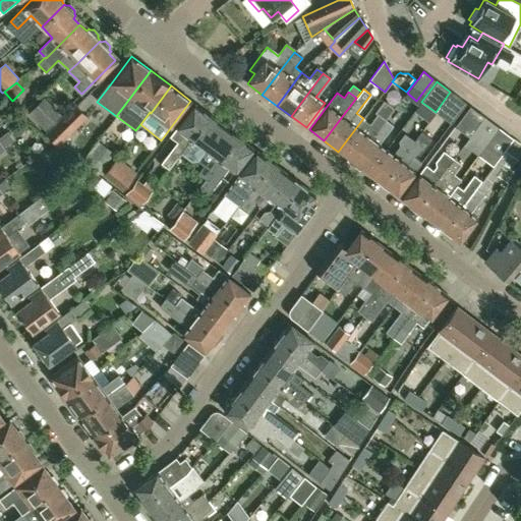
[(466,104),(450,92),(436,112),(451,124),(466,104)]
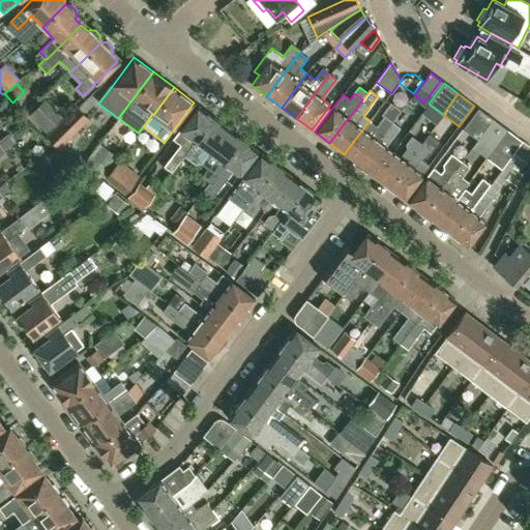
[(29,115),(46,134),(62,117),(45,98),(29,115)]
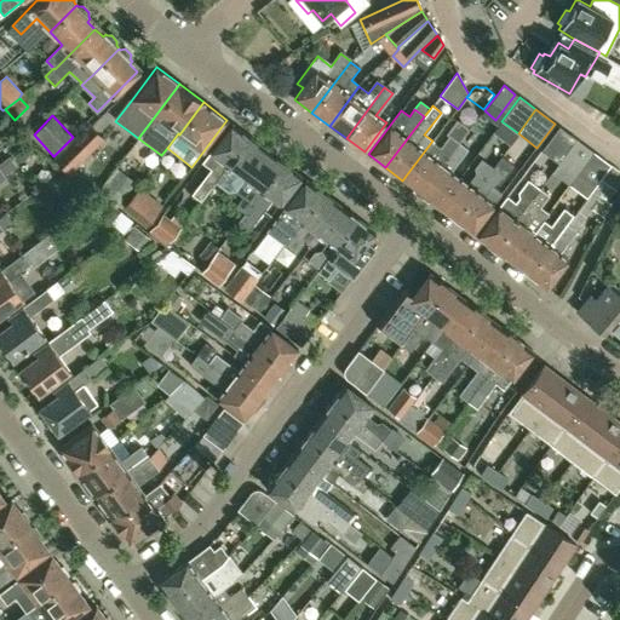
[(420,193),(451,153),(452,153),(459,143),(469,130),(457,121),(446,135),(448,137),(441,147),(438,144),(432,141),(402,181),(420,193)]
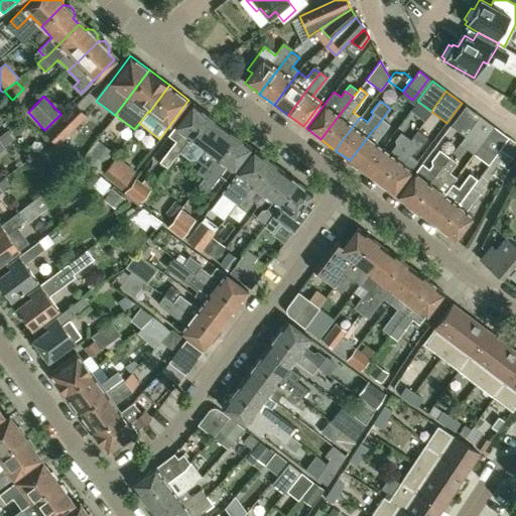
[(60,114),(44,130),(57,145),(86,117),(73,103),(60,115),(60,114)]
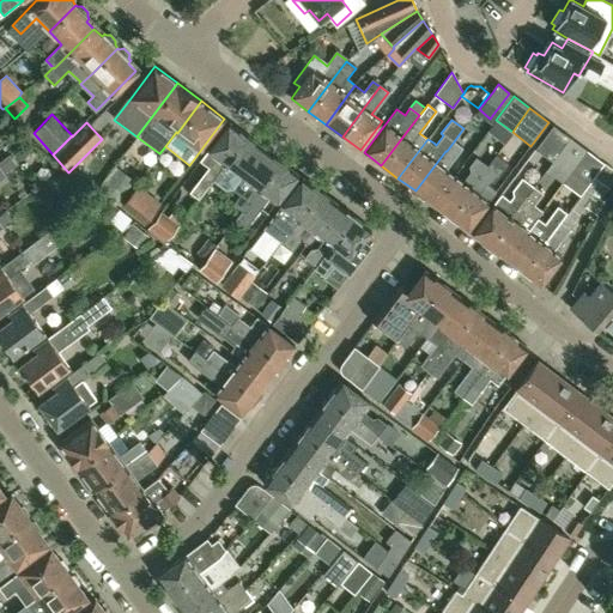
[(213,180),(247,135),(229,122),(200,162),(207,168),(188,192),(198,199),(213,180)]
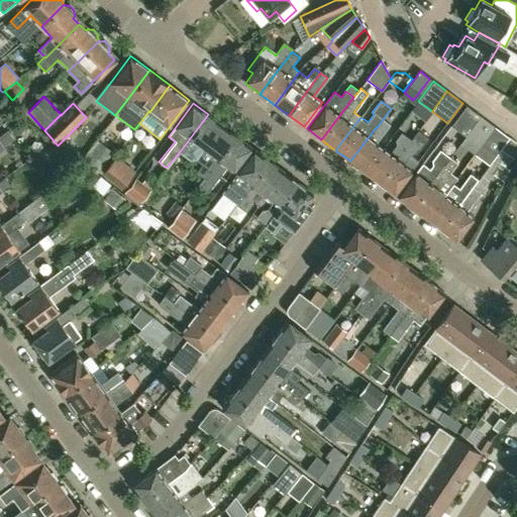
[(466,136),(481,116),(467,106),(451,125),(466,136)]
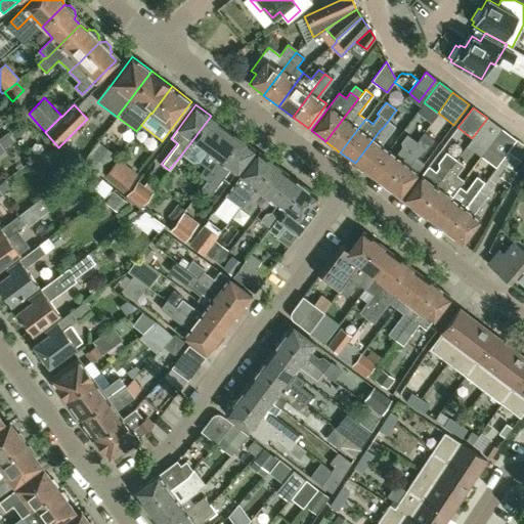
[(239,138),(225,127),(211,116),(182,154),(192,162),(198,162),(203,167),(197,174),(207,181),(239,138)]
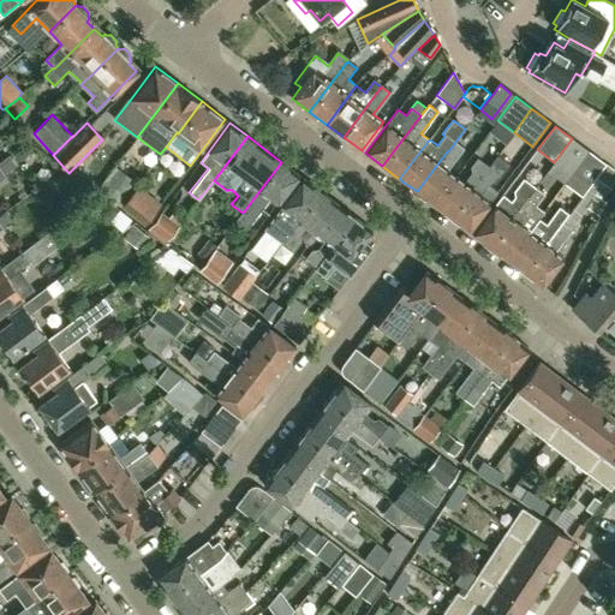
[(589,151),(572,138),(554,162),(571,174),(589,151)]
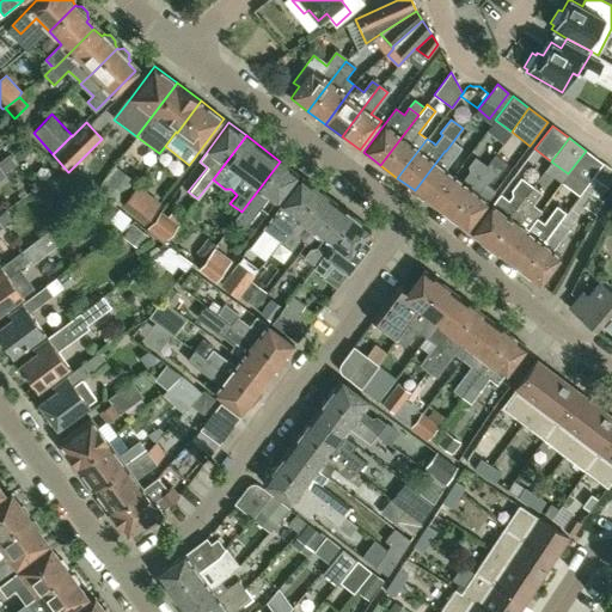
[(432,203),(452,175),(445,170),(454,158),(461,147),(453,141),(446,151),(445,151),(415,190),(432,203)]
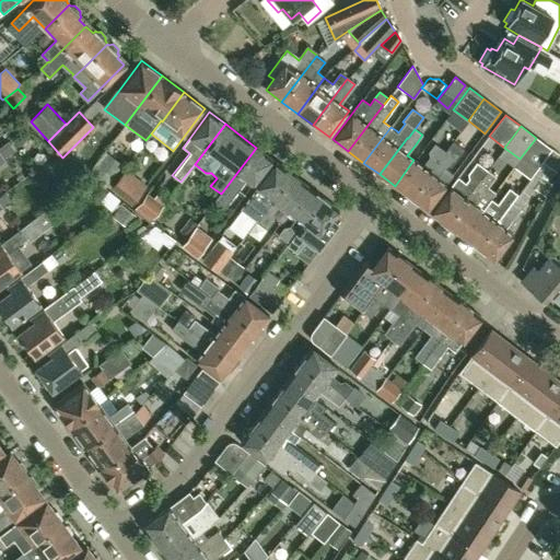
[(548,154),(551,150),(538,140),(536,138),(520,159),(535,172),(538,167),(548,154)]
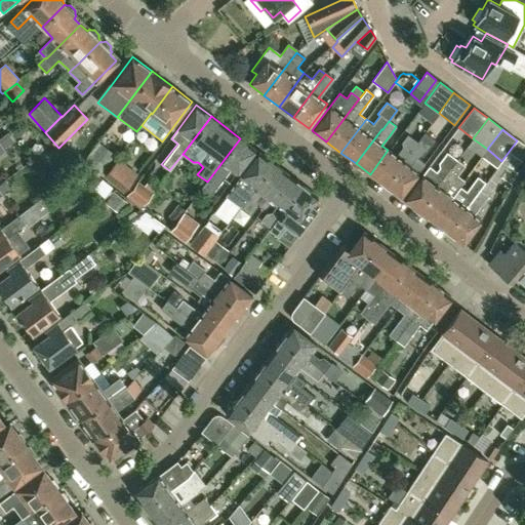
[(400,197),(423,164),(416,159),(419,155),(422,155),(434,140),(425,133),(416,143),(385,186),(400,197)]
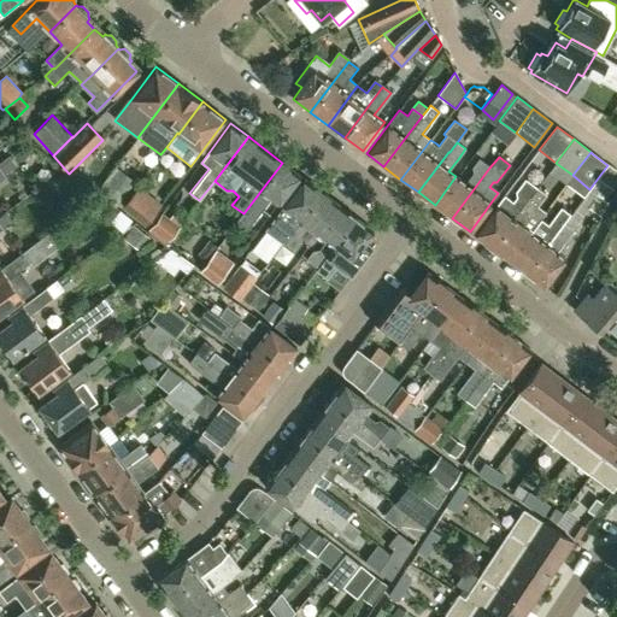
[(452,218),(489,168),(479,159),(471,169),(472,175),(465,184),(456,176),(435,205),(452,218)]
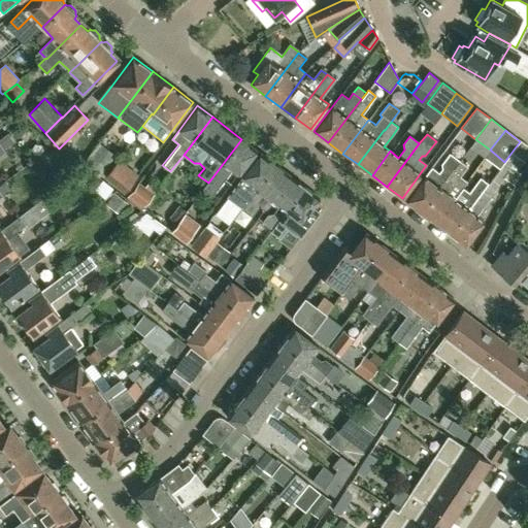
[(256,150),(241,139),(208,183),(200,193),(210,200),(224,183),(223,176),(229,168),(237,174),(256,150)]
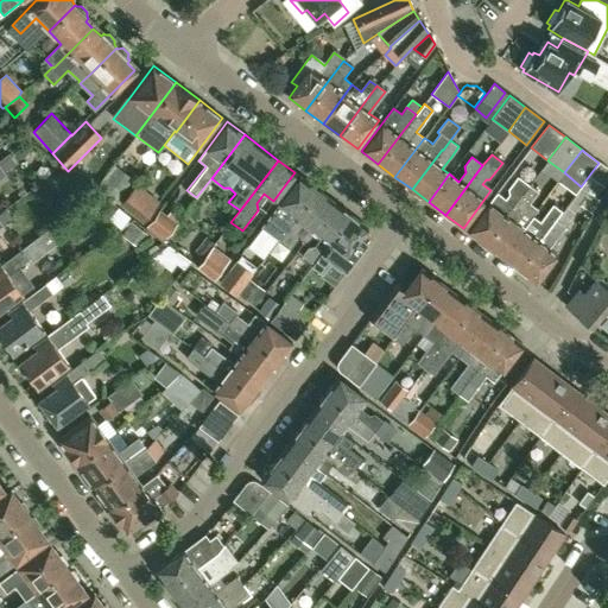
[(595,168),(584,182),(599,191),(607,176),(595,168)]
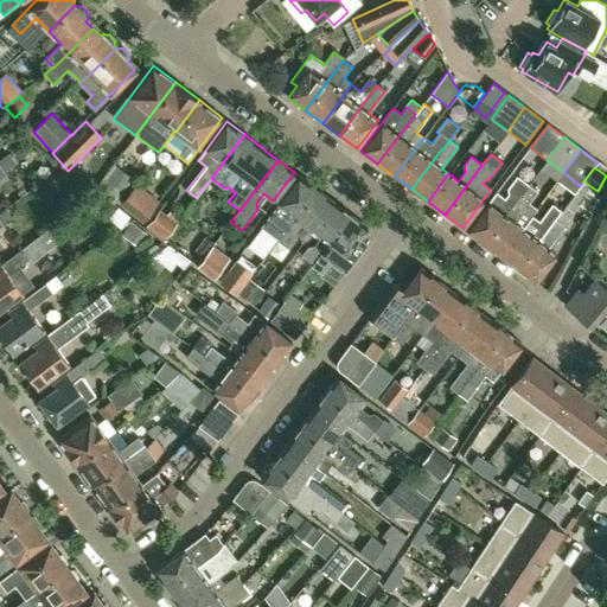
[(108,174),(96,190),(114,203),(125,187),(108,174)]
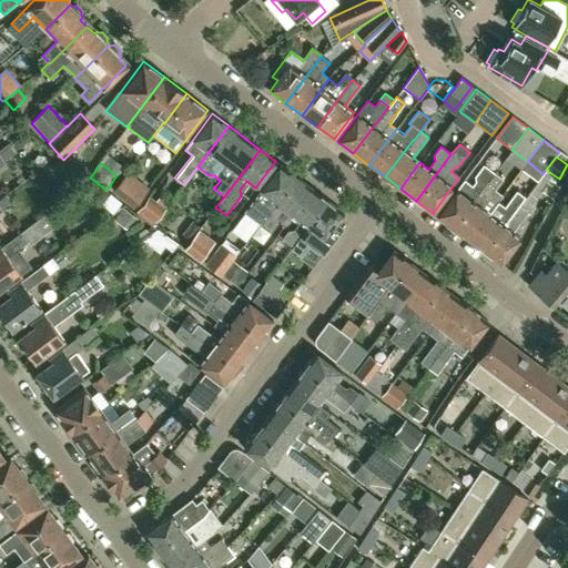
[(261,224),(295,176),(280,164),(244,212),(259,223),(261,224)]
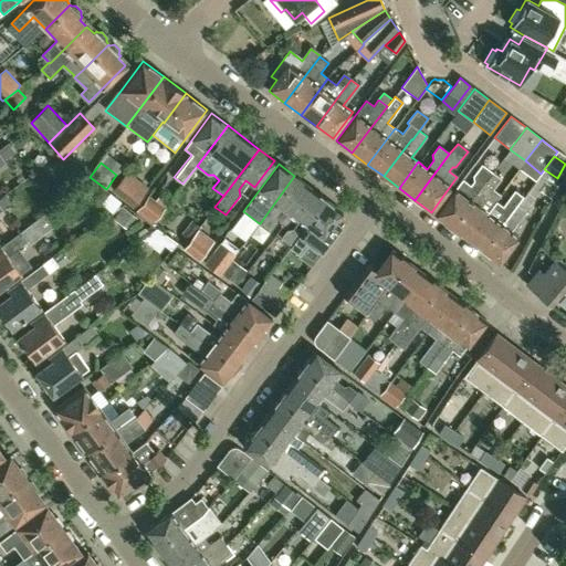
[(451,228),(492,173),(481,165),(473,176),(473,181),(470,186),(462,179),(435,216),(451,228)]
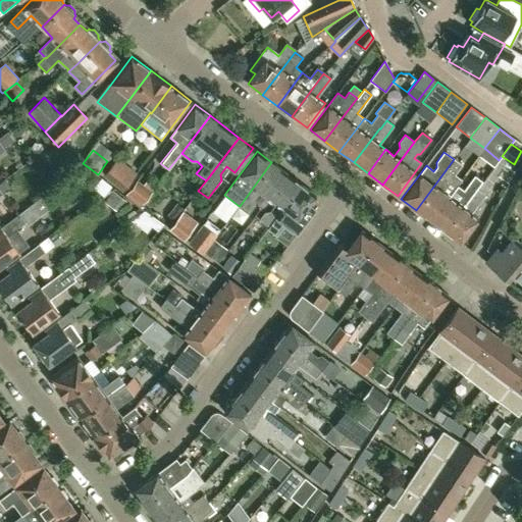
[(430,220),(449,196),(461,179),(454,174),(462,165),(454,159),(416,210),(430,220)]
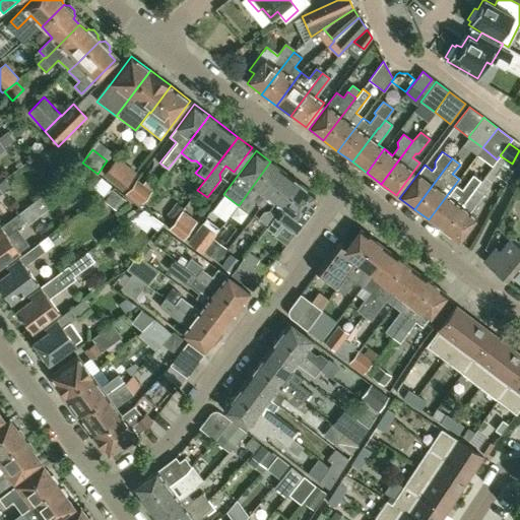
[(267,197),(285,173),(270,161),(239,205),(248,212),(254,205),(254,199),(260,191),(267,197)]
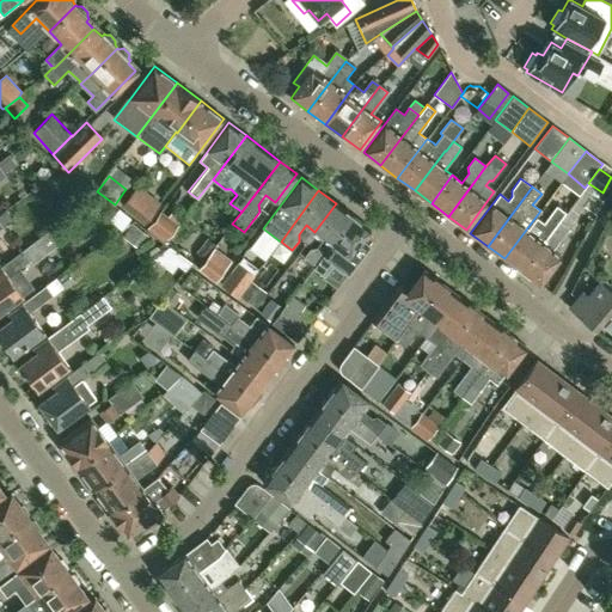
[(155,210),(133,191),(121,207),(144,225),(155,210)]
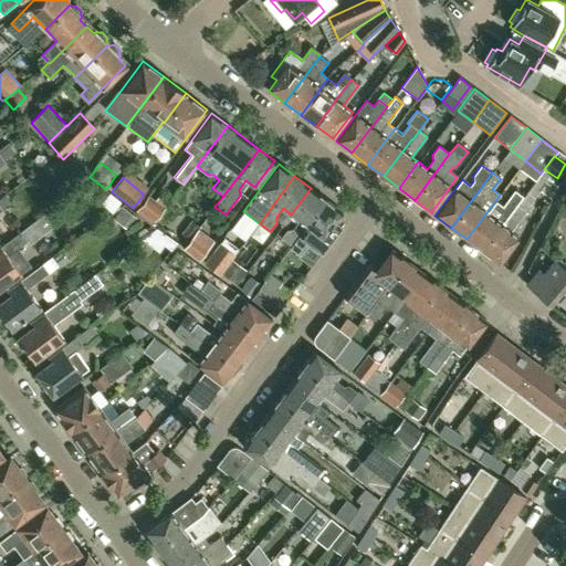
[(291,247),(326,200),(311,188),(291,215),(300,221),(293,230),(286,231),(281,239),(291,247)]
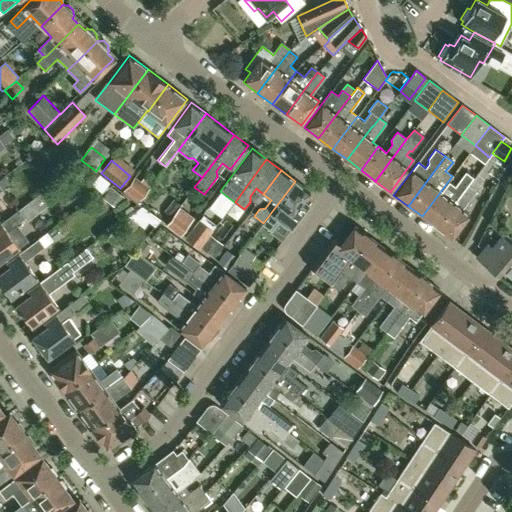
[(150,187),(134,176),(122,192),(138,204),(150,187)]
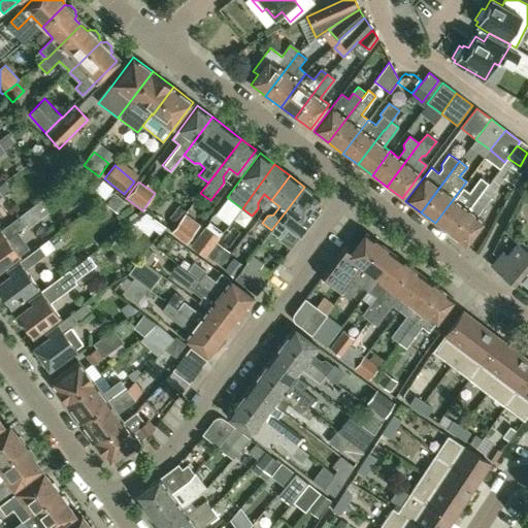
[(450,234),(482,191),(472,184),(467,191),(467,197),(462,204),(454,198),(435,223),(450,234)]
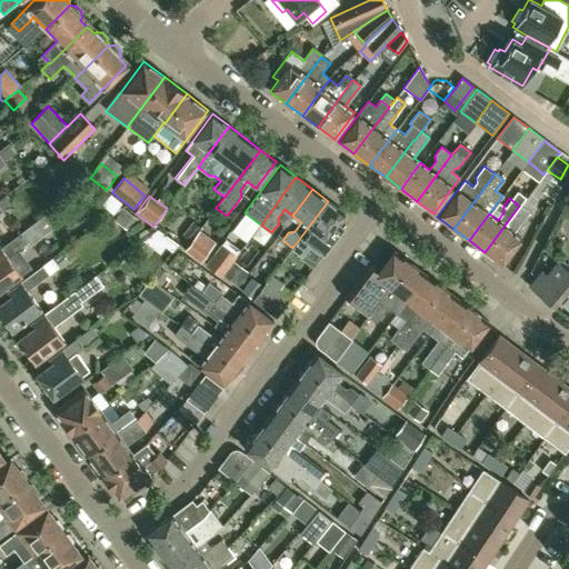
[(345,213),(328,201),(292,248),(292,249),(301,256),(310,245),(323,256),(343,229),(336,223),(345,213)]
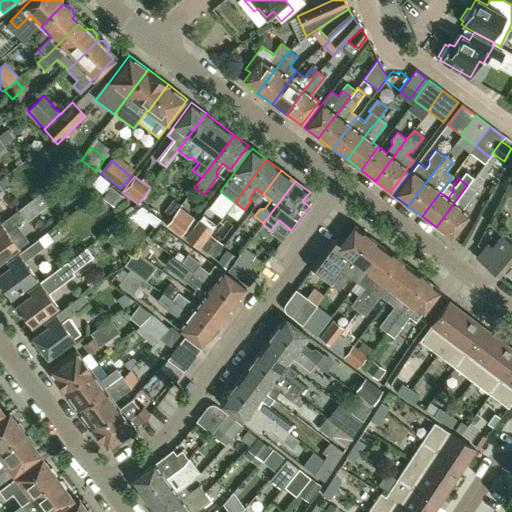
[(462,210),(476,191),(467,185),(436,227),(451,238),(469,215),(462,210)]
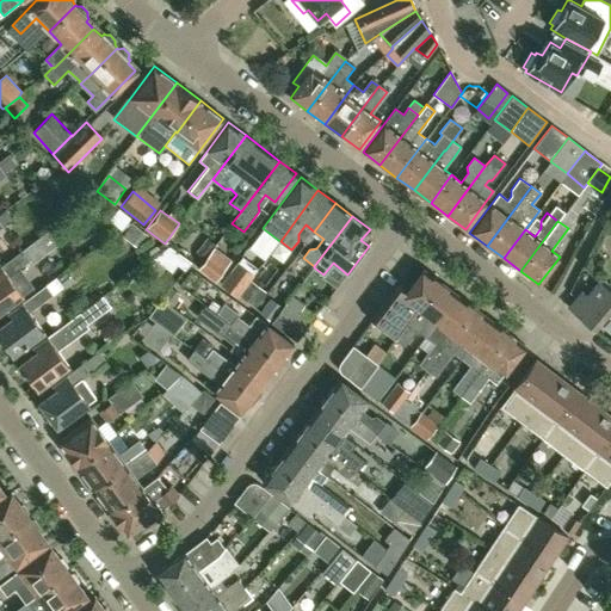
[(133,224),(125,235),(140,246),(148,235),(133,224)]
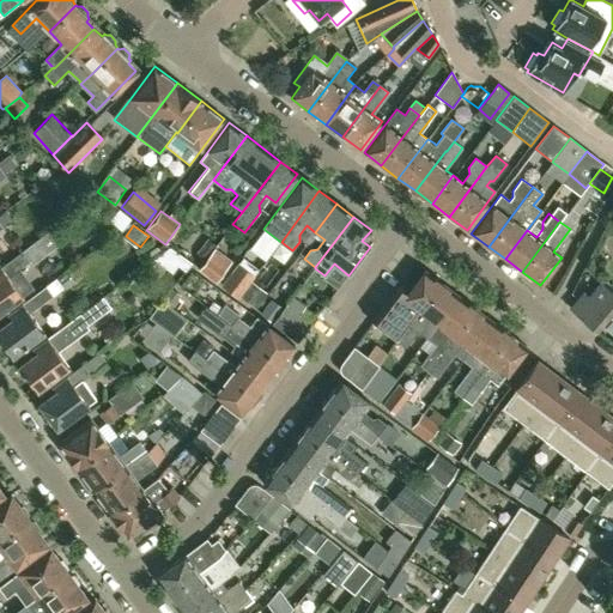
[(208,240),(198,253),(206,259),(217,246),(208,240)]
